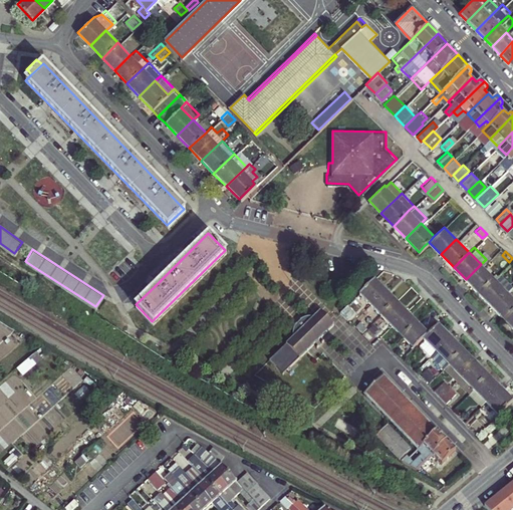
[(486,259),(481,264),(487,271),(493,266),(486,259)]
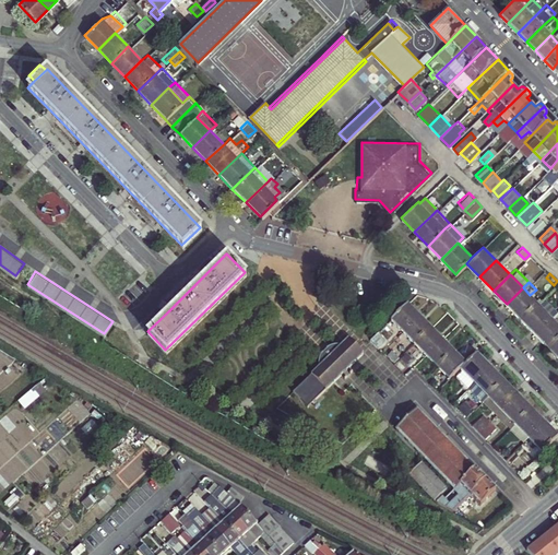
[(507,304),(520,318),(536,302),(546,292),(539,285),(536,290),(530,295),(523,287),(507,304)]
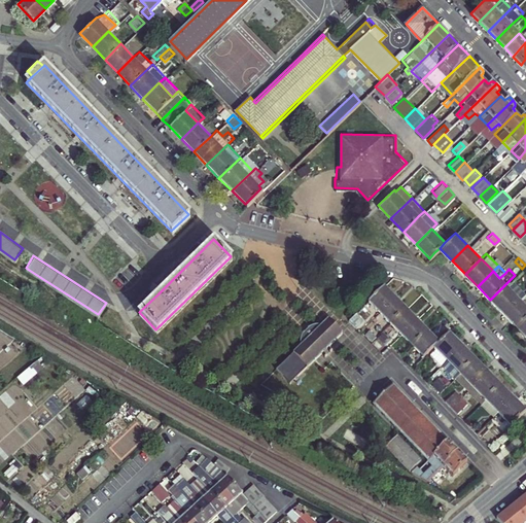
[(378,310),(395,293),(384,282),(367,299),(378,310)]
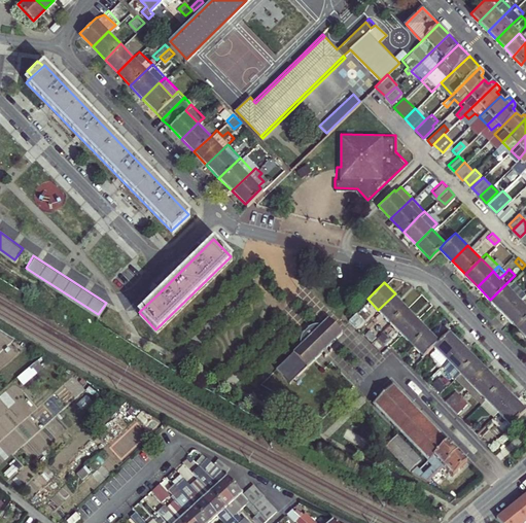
[(490,300),(503,313),(519,298),(505,284),(490,300)]
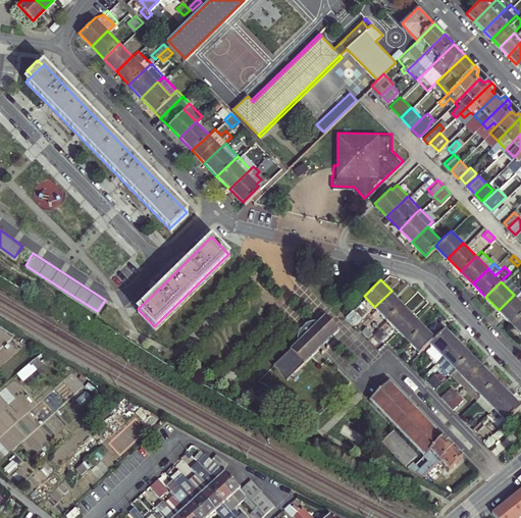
[(499,310),(511,322),(520,312),(520,287),(520,289),(514,295),(499,310)]
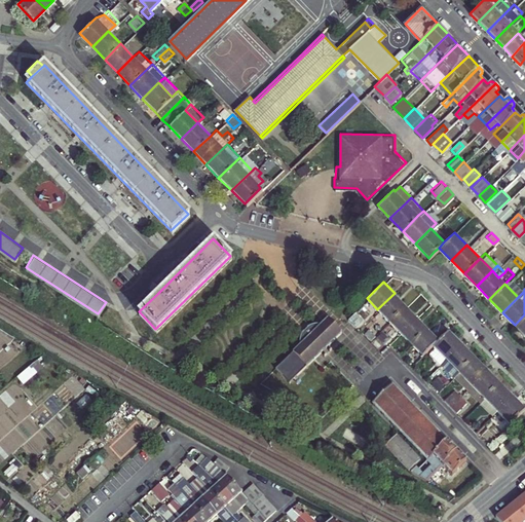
[(388,321),(405,304),(395,293),(377,309),(388,321)]
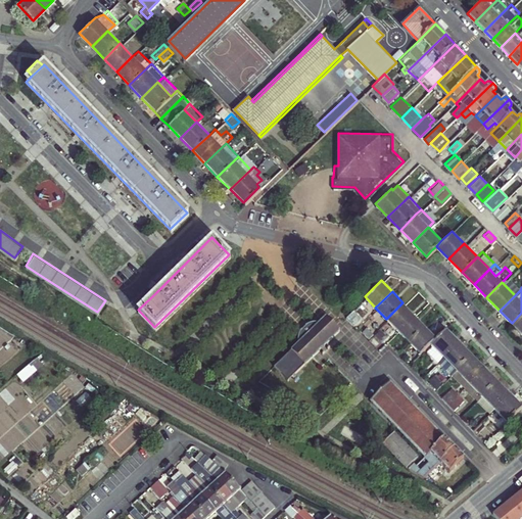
[(386,319),(397,330),(414,314),(402,302),(386,319)]
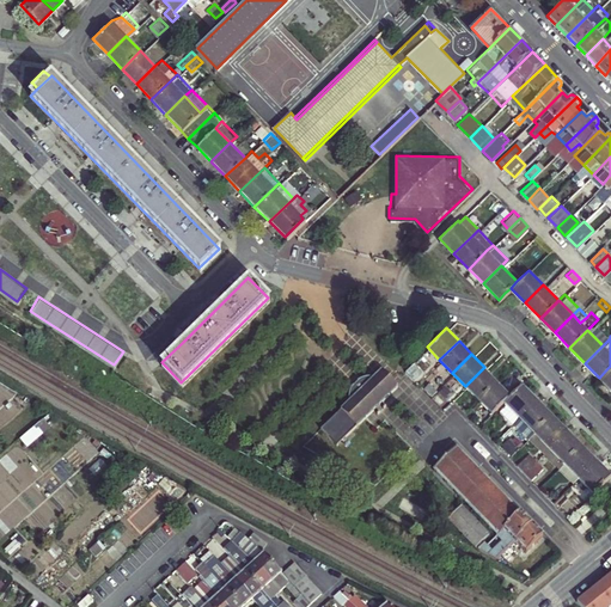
[(421,371),(413,361),(404,369),(411,378),(421,371)]
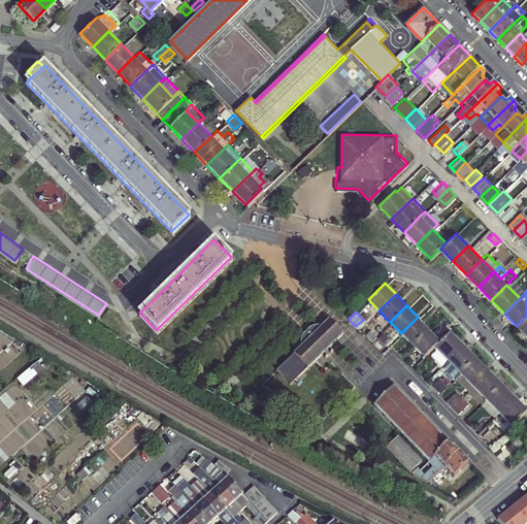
[(305,364),(342,329),(329,315),(322,322),(300,341),(293,349),(275,365),(289,380),(305,364)]
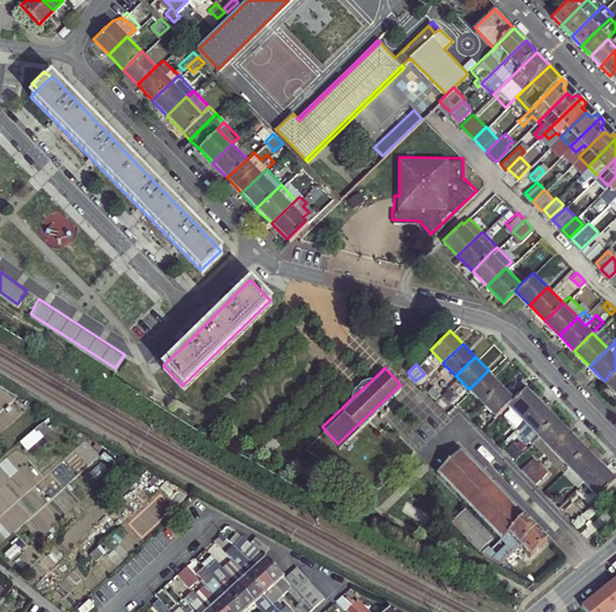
[(615,369),(604,381),(615,392),(615,369)]
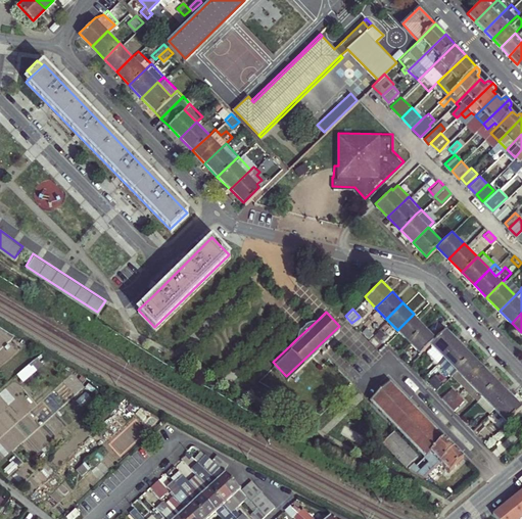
[(397,330),(408,340),(424,325),(414,314),(397,330)]
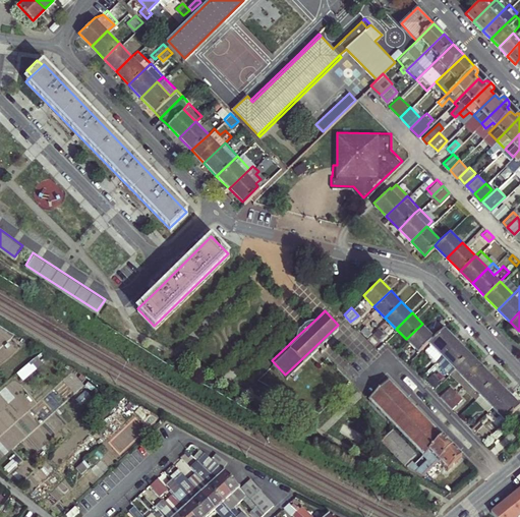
[(296,336),(296,337),(318,318),(316,317),(315,317),(314,317),(312,317),(311,317),(310,317),(309,317),(308,317),(307,318),(305,319),(304,319),(303,320),(302,320),(301,321),(300,322),(300,323),(299,324),(298,325),(298,326),(297,327),(297,328),(296,329),(296,330),(296,332),(296,333),(295,334),(296,335),(296,336)]
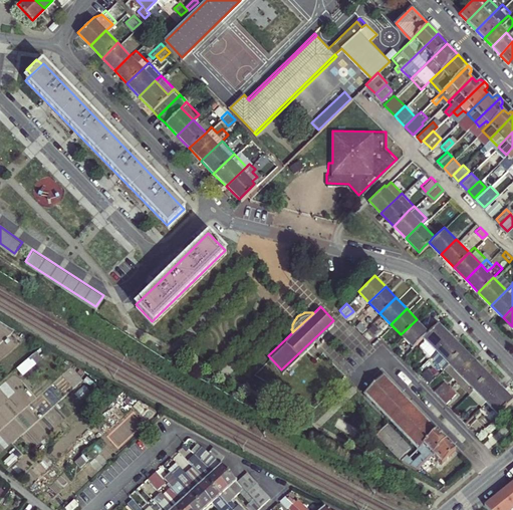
[(412,345),(422,336),(428,330),(417,319),(401,334),(412,345)]
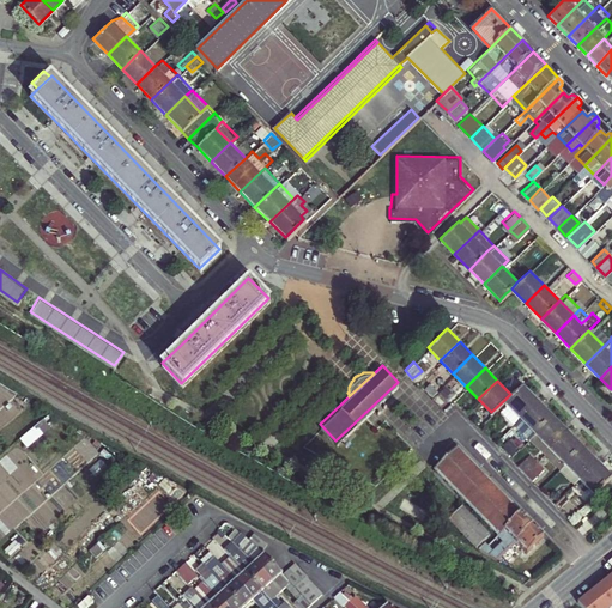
[(513,423),(537,399),(521,383),(510,394),(503,401),(506,403),(498,411),(511,423),(513,423)]
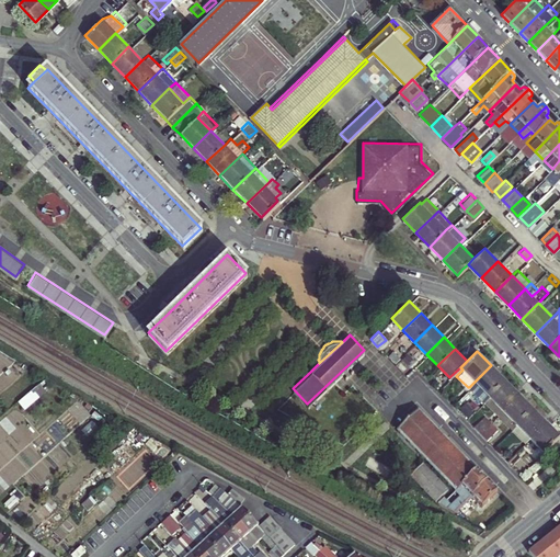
[(483,399),(488,395),(504,378),(491,365),(469,387),(482,400),(483,399)]
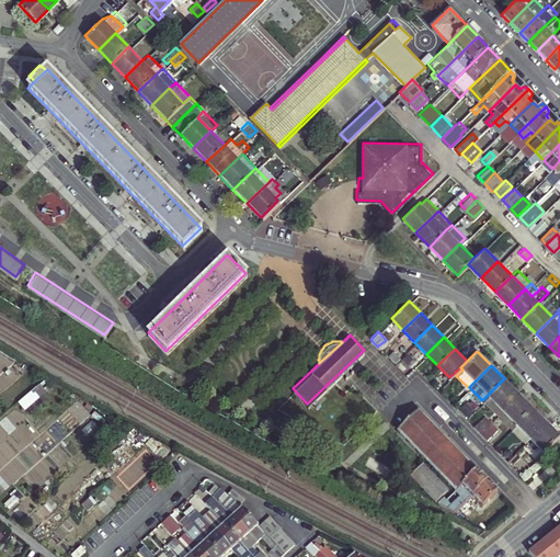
[(488,395),(501,409),(517,393),(504,378),(488,395)]
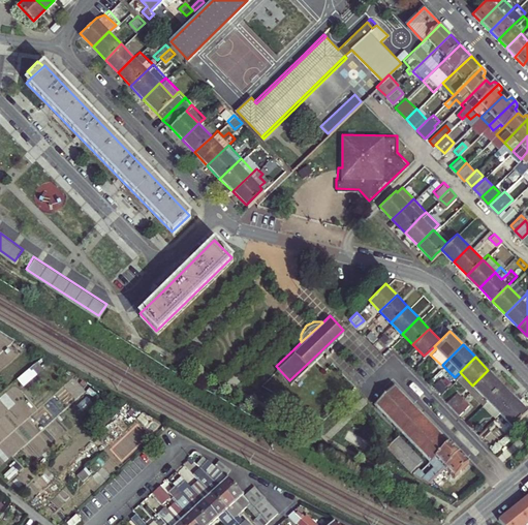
[(35,358),(14,375),(21,382),(41,366),(35,358)]
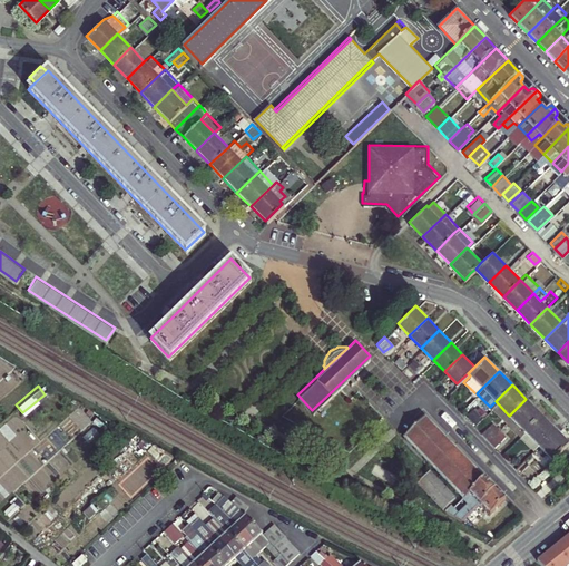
[(509,416),(523,430),(540,413),(526,399),(509,416)]
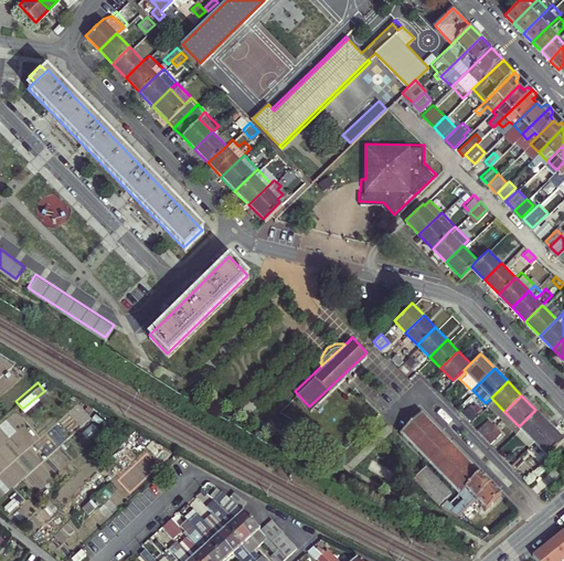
[(491,398),(487,402),(501,416),(504,412),(491,398)]
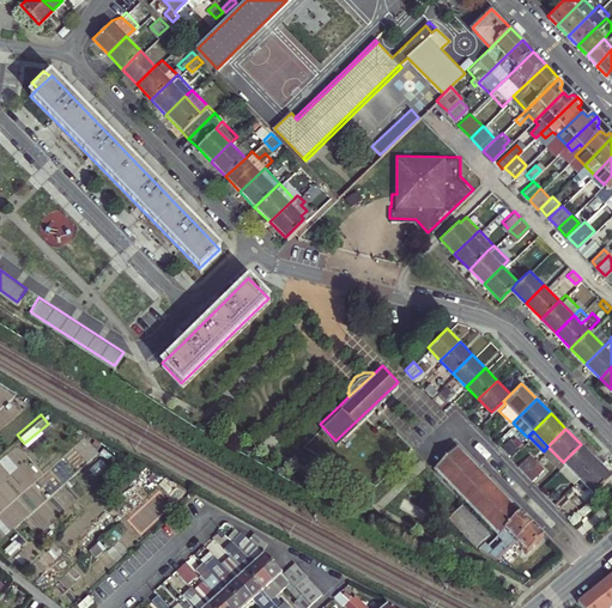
[(434,467),(465,499),(497,532),(519,510),(456,444),(434,467)]
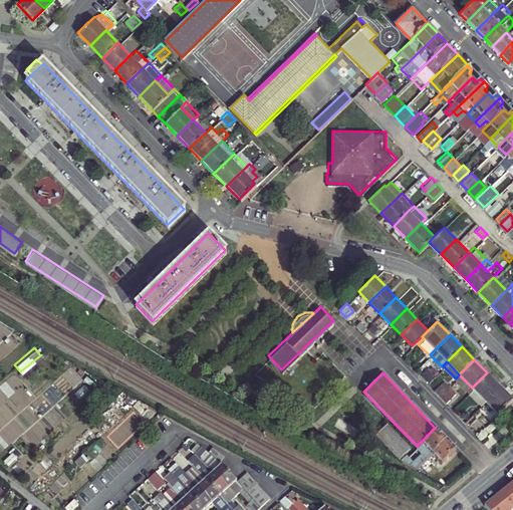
[(484,401),(499,386),(487,372),(472,388),(484,401)]
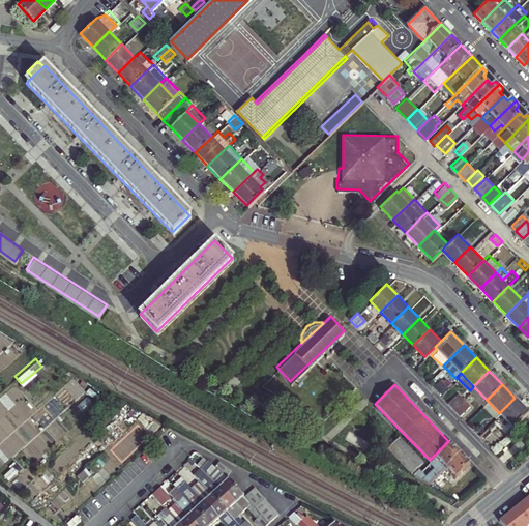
[(487,400),(473,386),(470,390),(482,403),(487,400)]
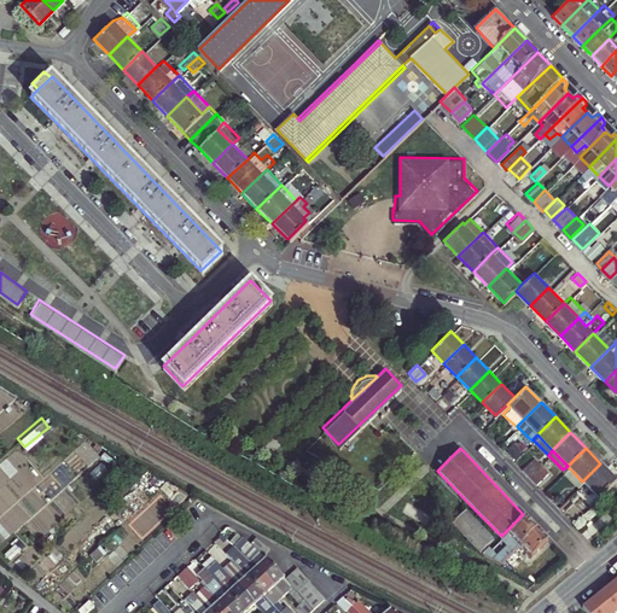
[(533,455),(521,467),(528,474),(540,462),(533,455)]
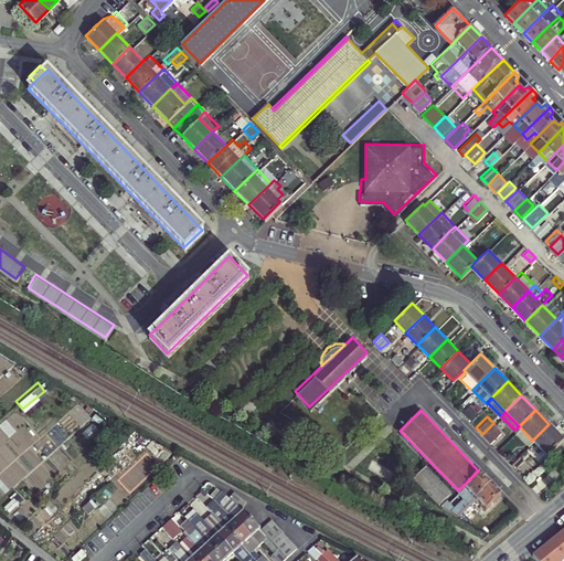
[(500,430),(493,423),(482,434),(489,441),(500,430)]
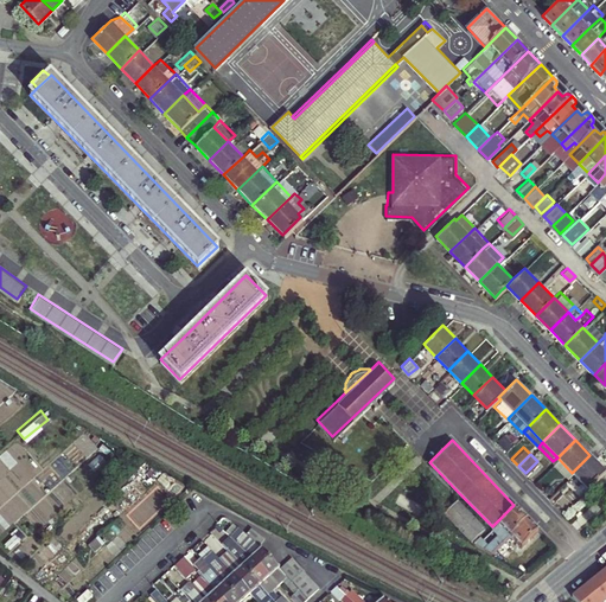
[(572,473),(587,488),(605,471),(589,455),(572,473)]
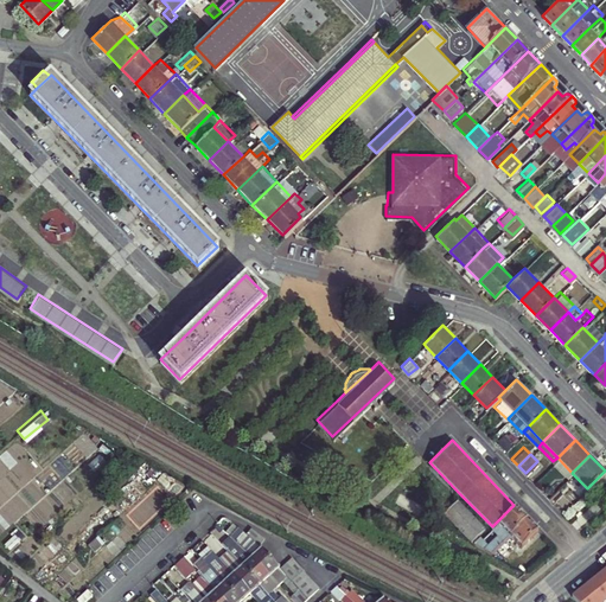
[(557,458),(553,461),(568,476),(572,473),(557,458)]
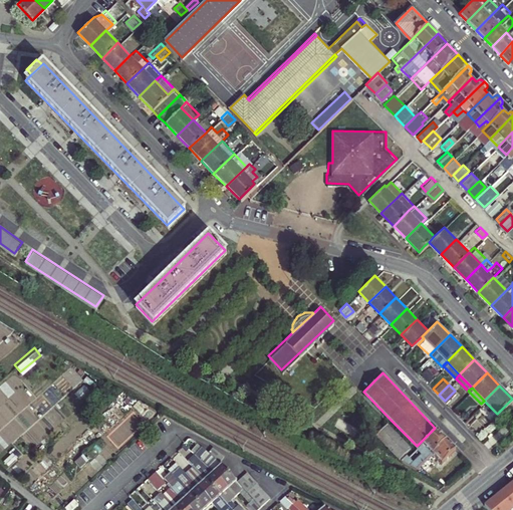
[(410,445),(387,422),(375,433),(399,456),(410,445)]
